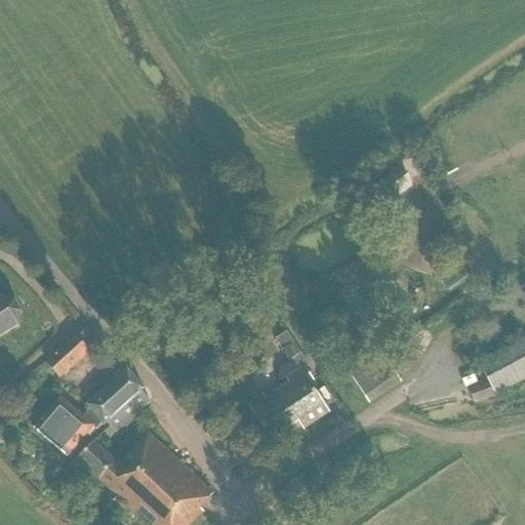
[(524,286),(521,289),(524,295),(524,296),(524,340),(479,365),(489,384),(469,391),(474,404),(494,396),(491,387),(495,396),(524,379),(524,286)]
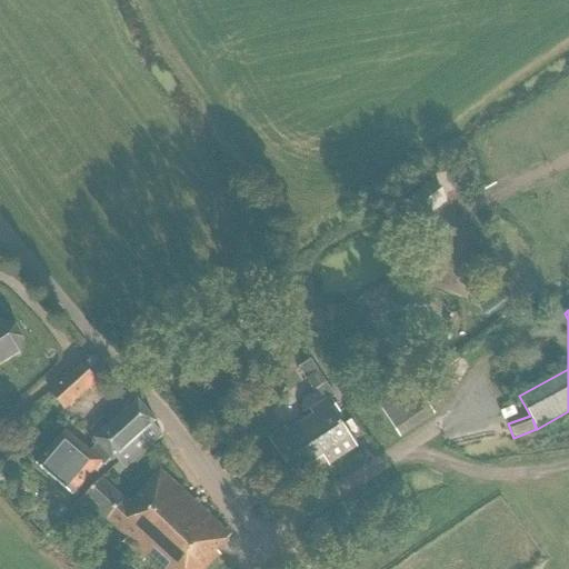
[(0,367),(19,356),(23,340),(16,327),(1,325),(0,325),(0,367)]
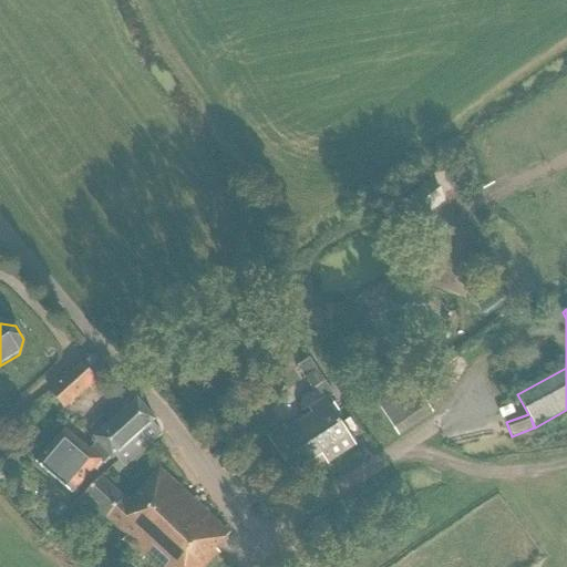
[(107,371),(94,354),(82,366),(50,392),(64,409),(96,381),(107,371)]
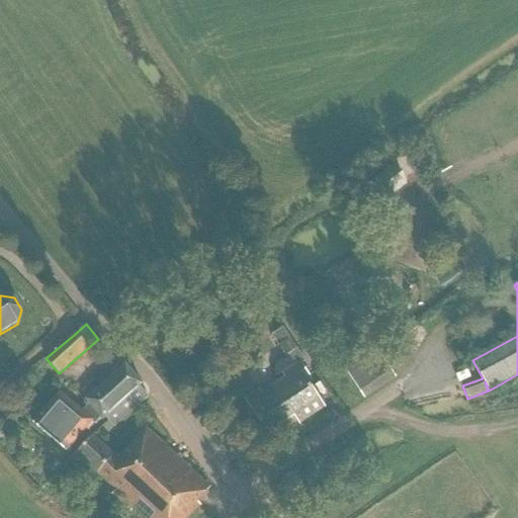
[(259,391),(245,400),(273,441),(268,433),(294,416),(299,424),(324,407),(319,400),(305,378),(309,376),(301,364),(306,361),(283,328),(274,333),(296,366),(283,374),(286,379),(262,395),(259,391)]
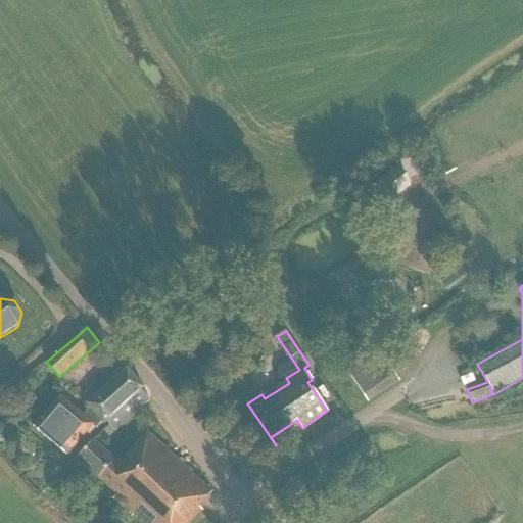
[(368,403),(399,382),(379,350),(345,371),(368,403)]
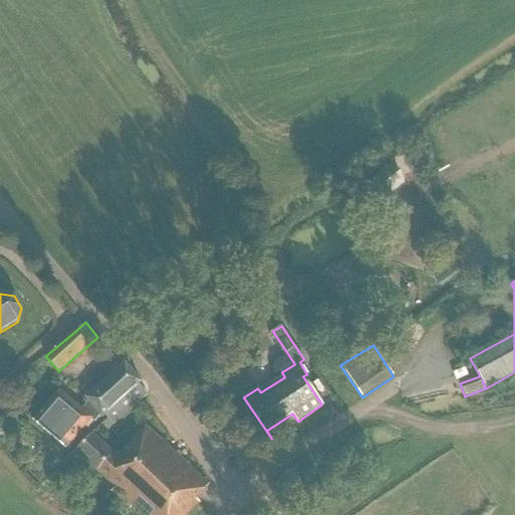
[(315,369),(323,364),(319,358),(311,362),(315,369)]
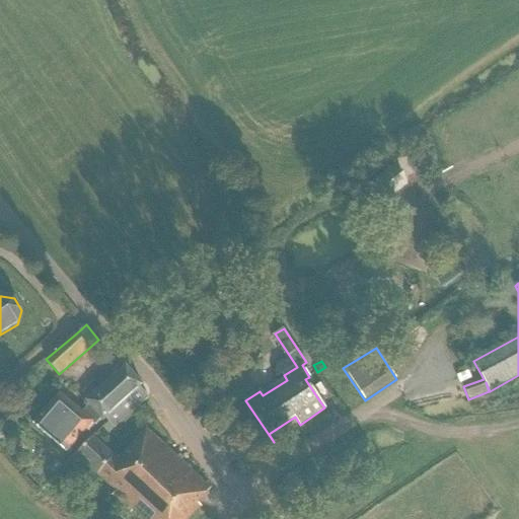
[(88,402),(102,418),(107,424),(109,422),(115,429),(148,398),(140,388),(142,386),(126,367),(87,401),(88,402)]
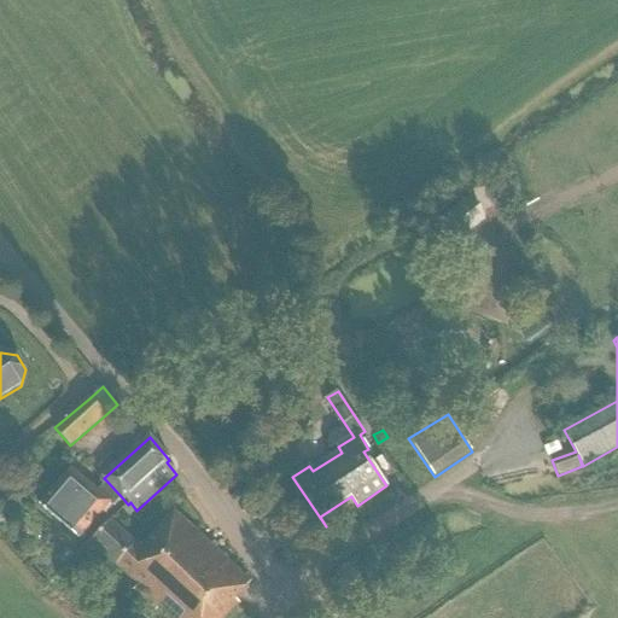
[(115,507),(122,497),(105,479),(95,490),(70,470),(39,506),(79,540),(110,503),(115,507)]
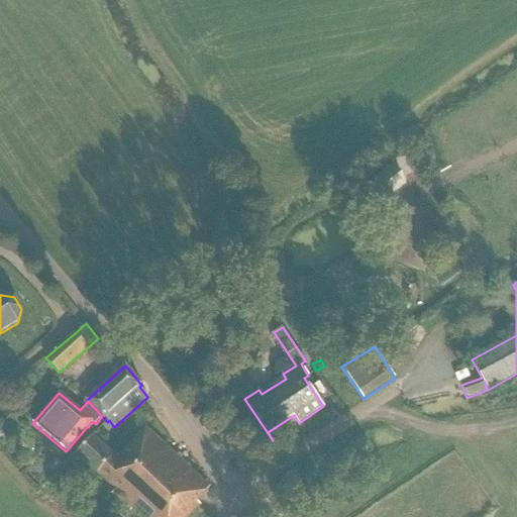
[(92,436),(76,453),(115,491),(112,494),(130,511),(133,508),(142,516),(188,516),(200,505),(197,502),(209,489),(146,429),(117,459),(92,436)]
